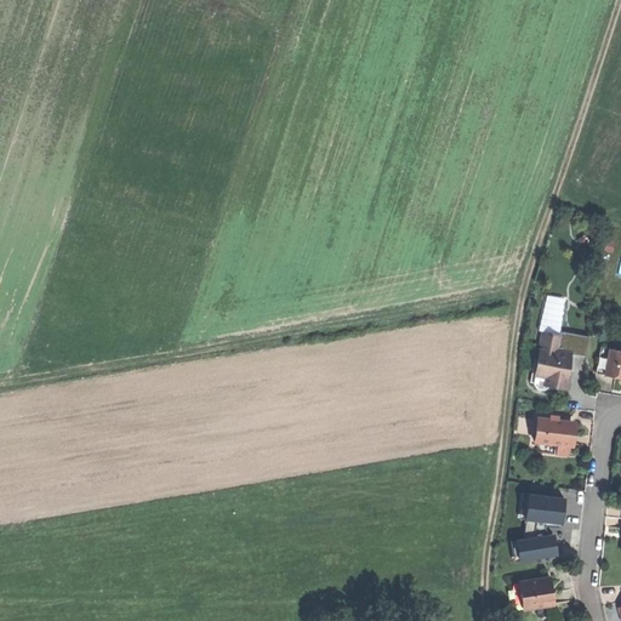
[(545,330),(541,345),(560,348),(563,334),(545,330)]
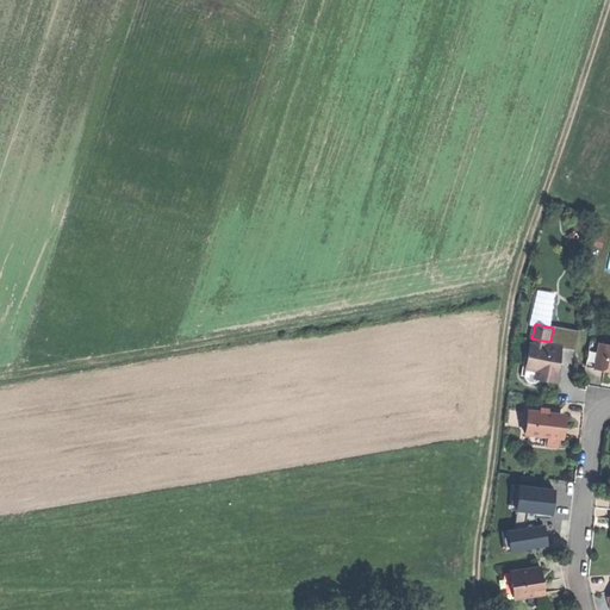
[(551,342),(531,338),(528,358),(531,359),(529,368),(541,372),(540,378),(558,381),(561,368),(559,367),(555,367),(558,358),(560,359),(564,346),(551,342)]
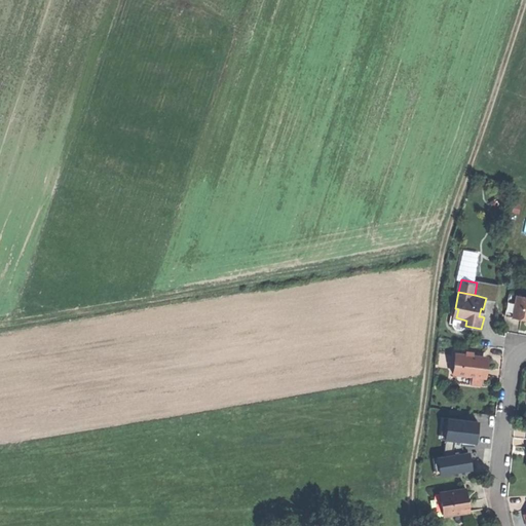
[(506,316),(514,317),(517,295),(510,294),(506,316)]
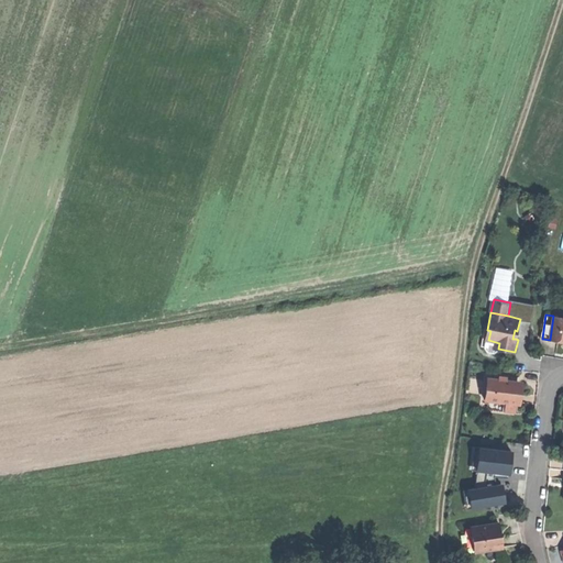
[(559,341),(562,341),(562,317),(553,316),(550,340),(559,341)]
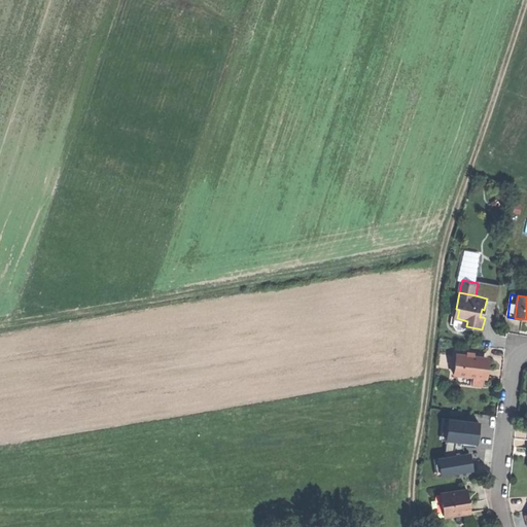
[(463,330),(466,326),(467,321),(457,318),(454,318),(453,323),(455,328),(463,330)]
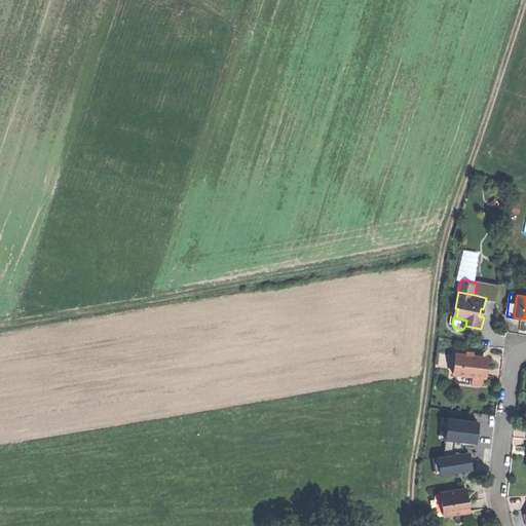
[(457,374),(483,376),(484,367),(486,355),(457,352),(454,373),(457,374)]
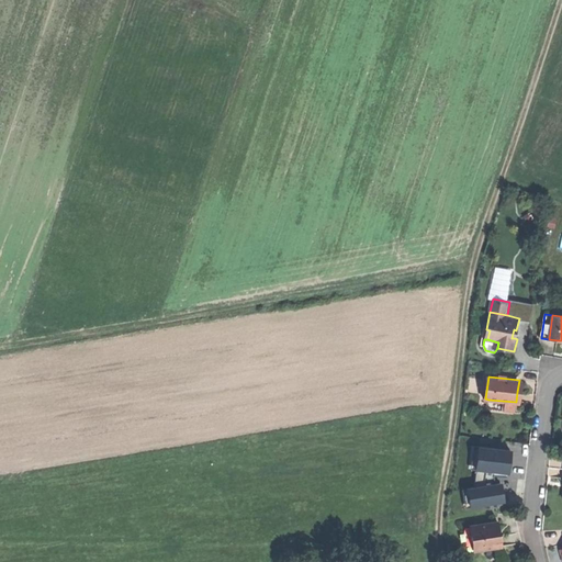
[(515,411),(516,402),(489,400),(487,407),(515,411)]
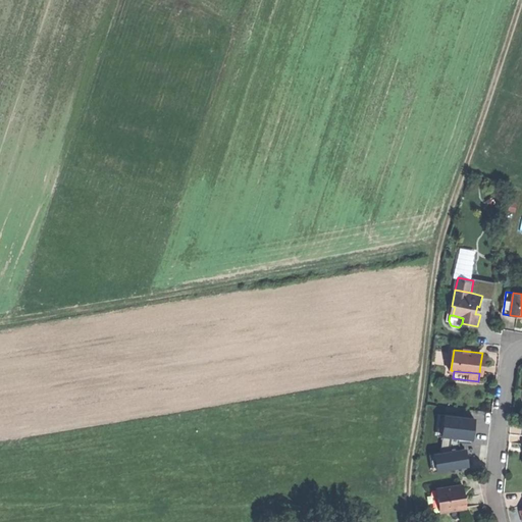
[(446,414),(440,452),(459,449),(460,436),(473,437),(476,418),(446,414)]
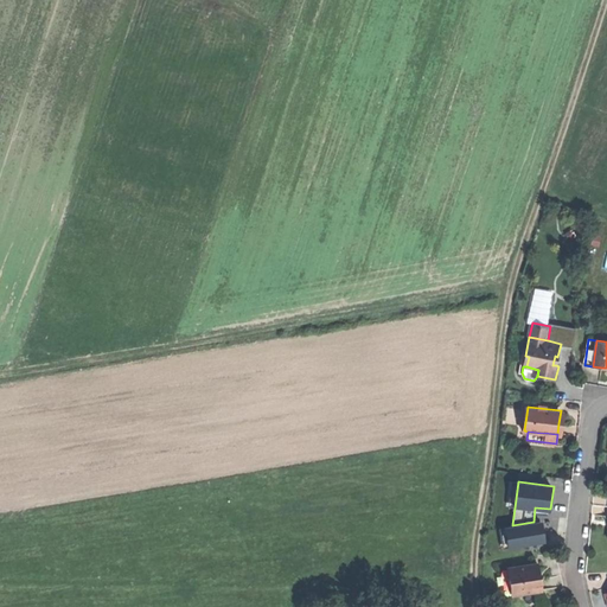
[(505,526),(509,548),(547,541),(543,521),(534,522),(512,525),(505,526)]
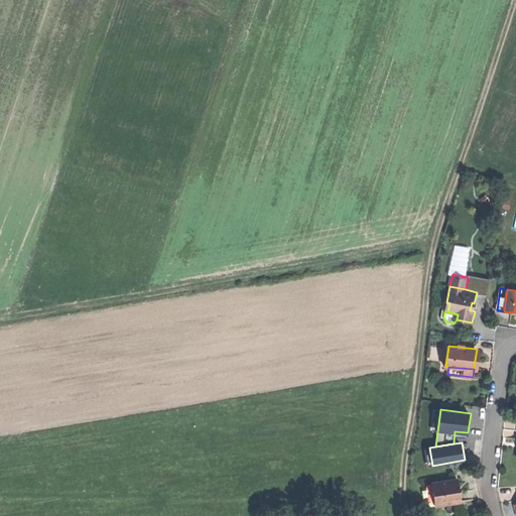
[(435,506),(461,502),(460,491),(458,479),(431,483),(435,506)]
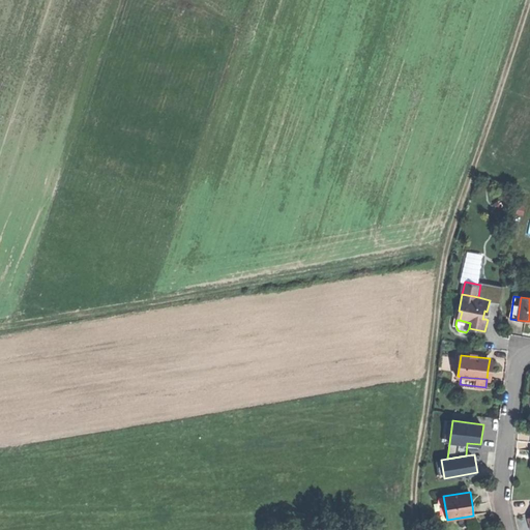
All buildings are outlined.
